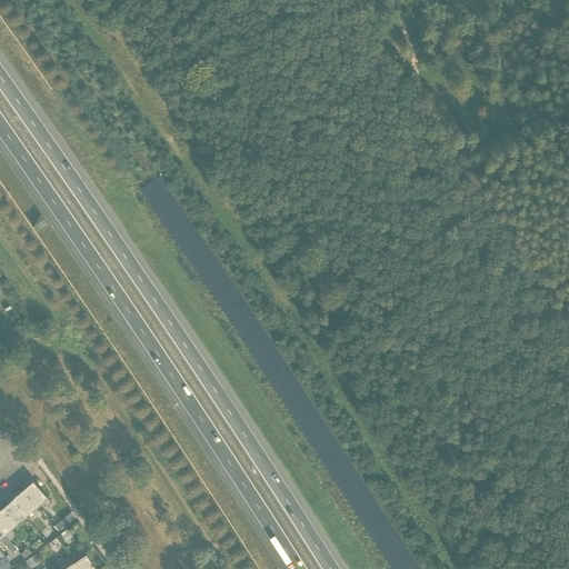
[(52,503),(33,482),(23,492),(38,508),(43,502),(48,507),(52,503)]
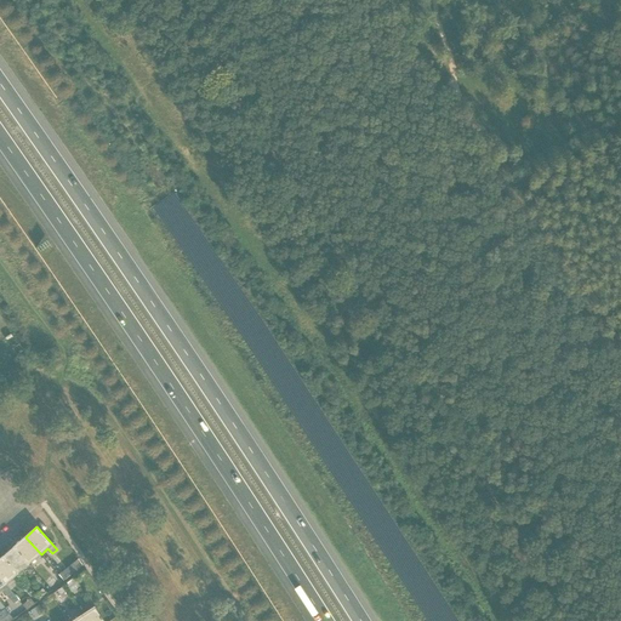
[(41,554),(26,537),(13,547),(29,564),(41,554)]
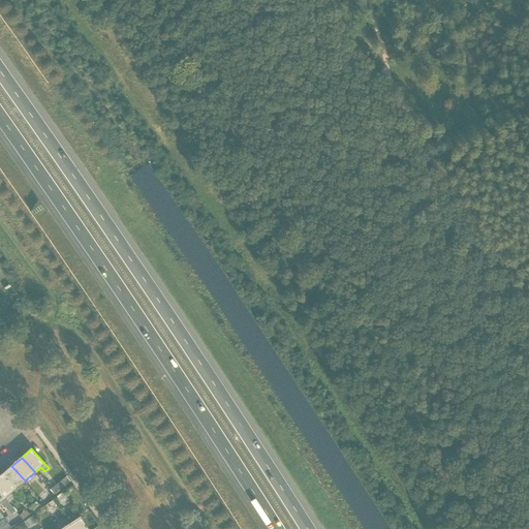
[(11,466),(2,474),(16,490),(21,485),(26,490),(30,487),(25,480),(11,466)]
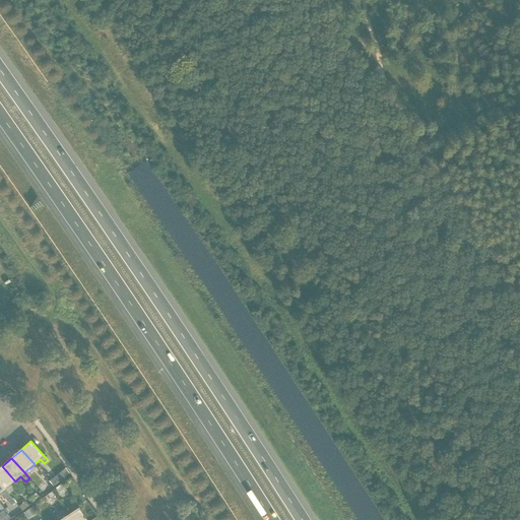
[(15,481),(2,466),(0,467),(0,482),(5,490),(15,481)]
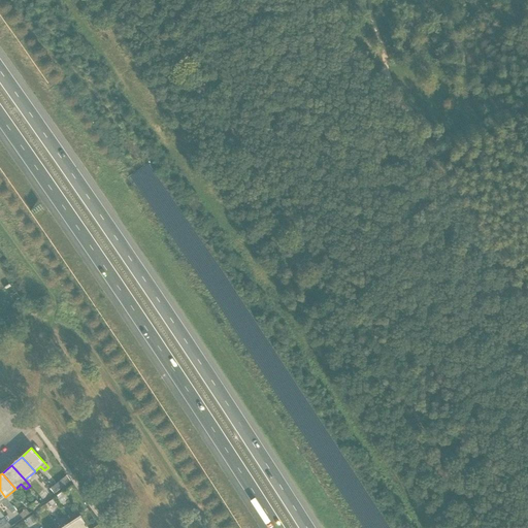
[(0,501),(1,500),(12,513),(15,509),(5,497),(0,490),(0,501)]
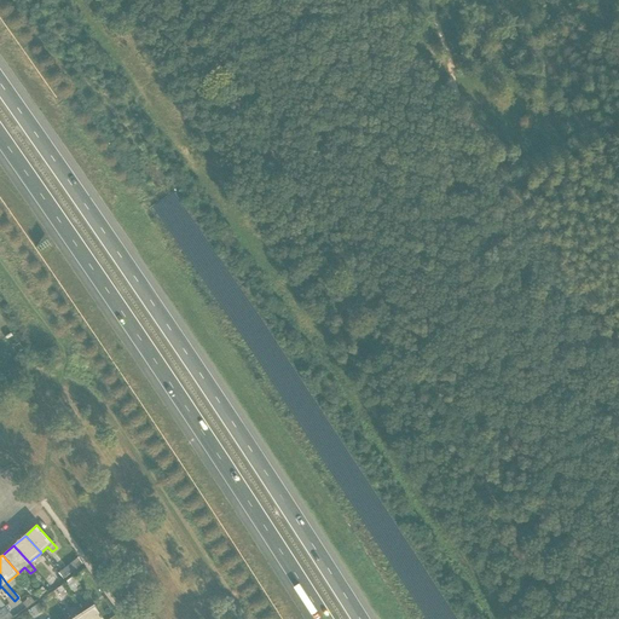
[(81,613),(85,618),(104,618),(94,605),(81,613)]
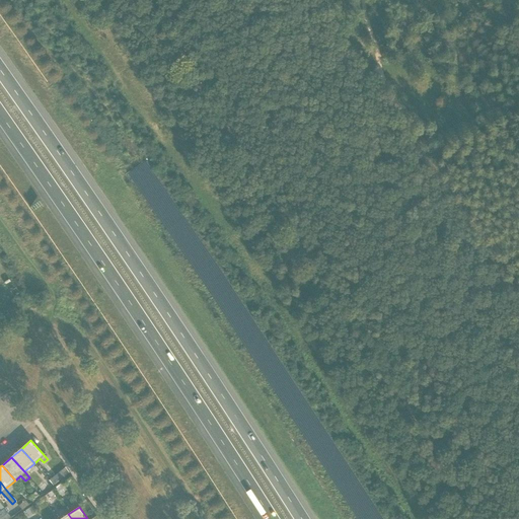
[(0,512),(2,515),(0,516),(0,518),(9,518),(11,518),(4,509),(0,512)]
